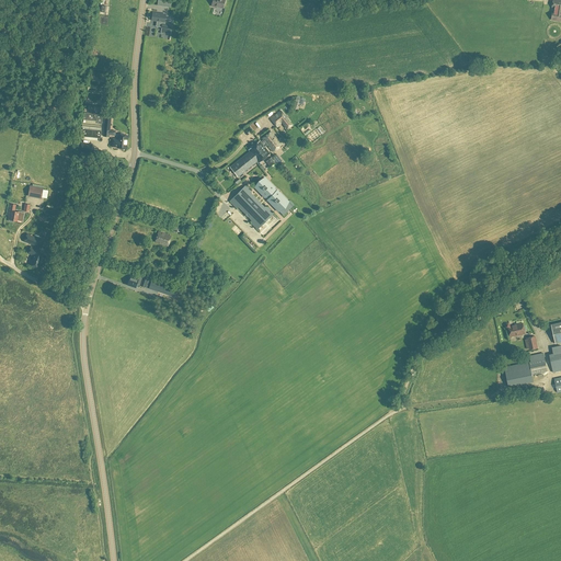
[(560,9),(556,9),(554,11),(553,11),(551,20),(560,21),(560,9)]
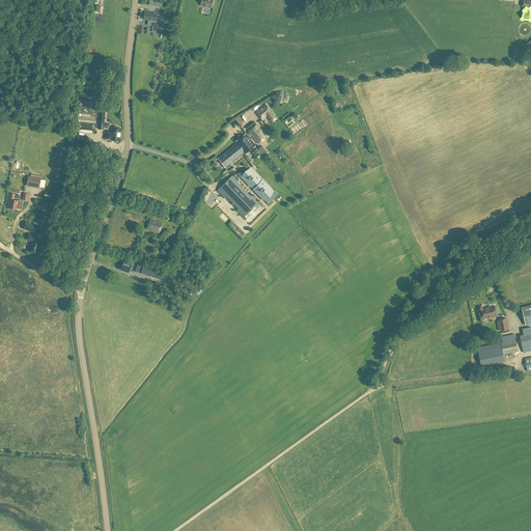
[(144,11),(144,19),(149,20),(149,24),(154,25),(152,31),(161,32),(163,23),(156,22),(157,14),(152,12),(144,11)]
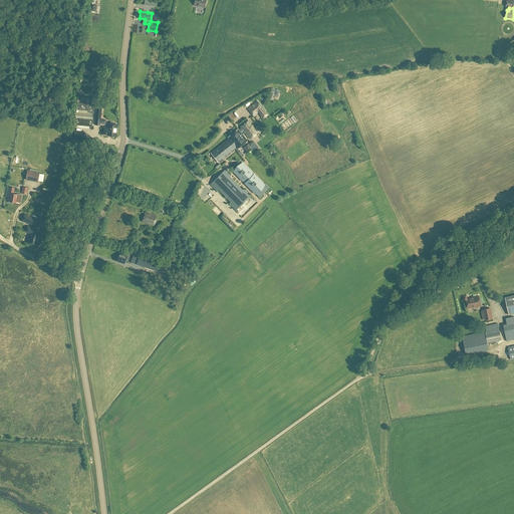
[(249,108),(254,115),(259,112),(262,115),(266,111),(258,101),(249,108)]
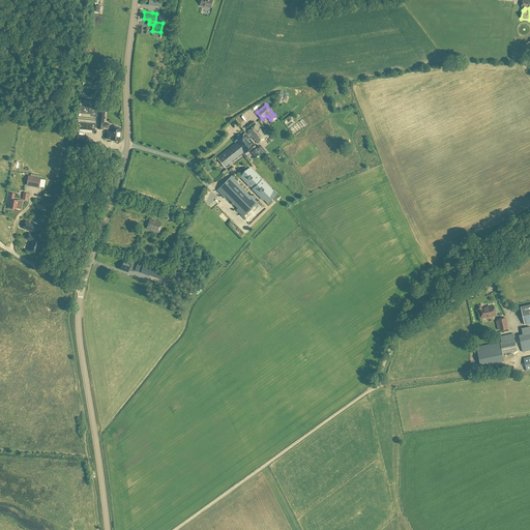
[(96,117),(97,108),(80,106),(79,113),(91,114),(91,116),(96,117)]
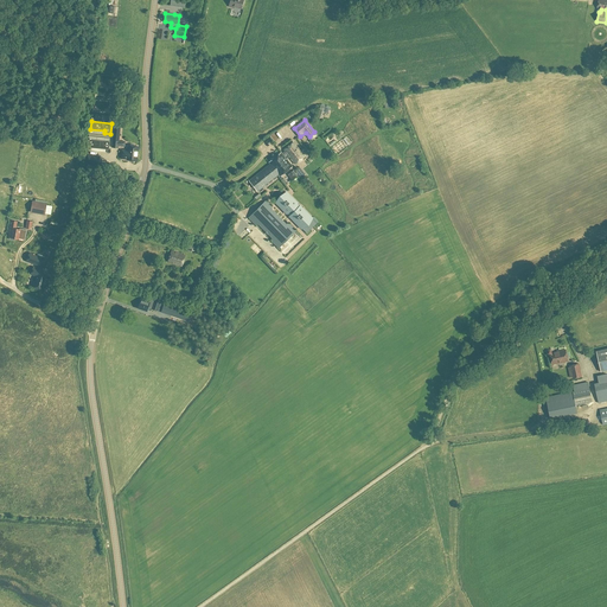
[(119,141),(121,123),(114,123),(113,147),(119,147),(119,146),(125,146),(126,141),(119,141)]
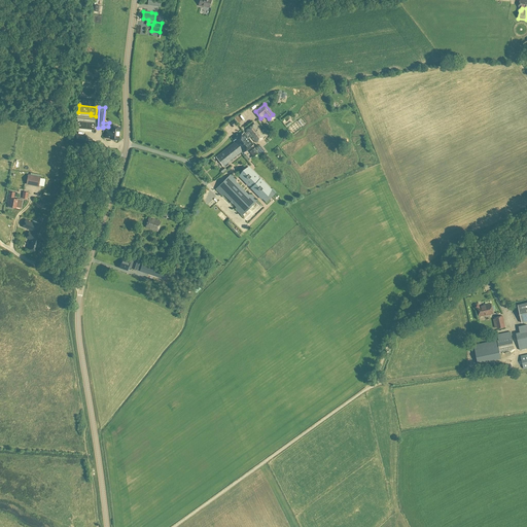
[(75,121),(74,128),(76,128),(76,131),(93,132),(96,132),(96,130),(95,130),(95,123),(77,120),(77,121),(75,121)]
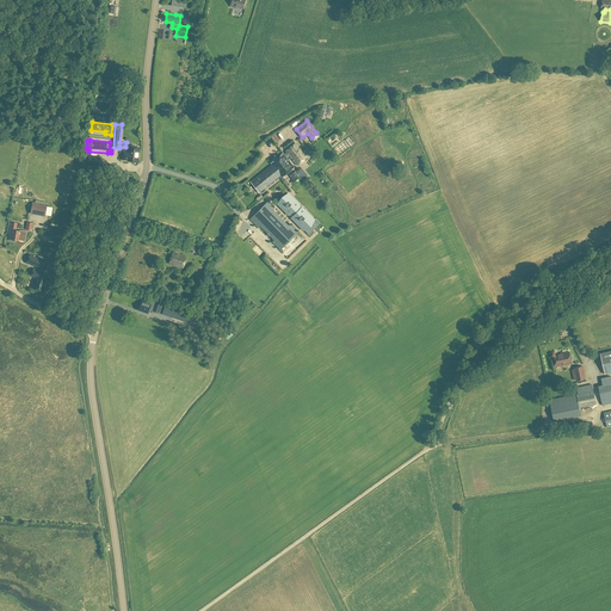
[(284,154),(289,160),(291,158),(297,165),(300,162),(301,164),(304,160),(307,158),(296,143),(285,150),(287,152),(284,154)]
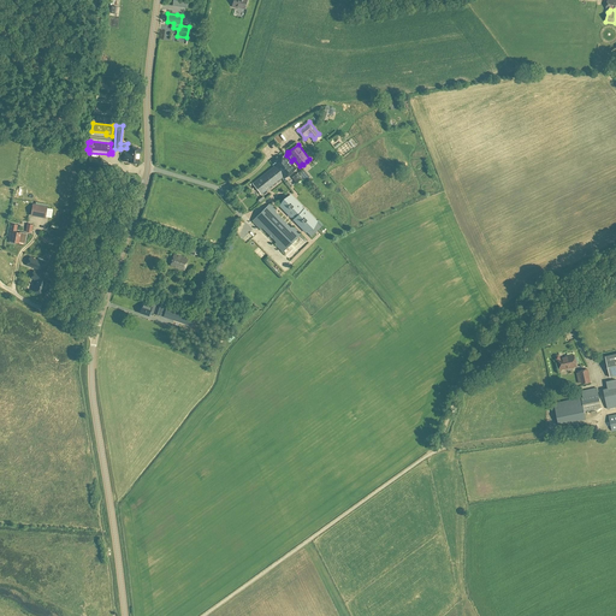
[(131,147),(130,153),(124,152),(124,160),(130,160),(130,161),(140,163),(141,148),(137,148),(137,147),(136,146),(132,146),(132,147),(131,147)]
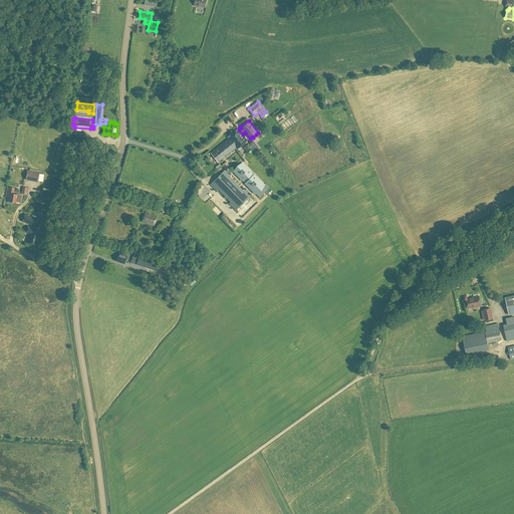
[(230,139),(215,151),(211,154),(218,162),(236,147),(237,149),(248,141),(243,135),(239,130),(238,129),(228,137),(230,139)]
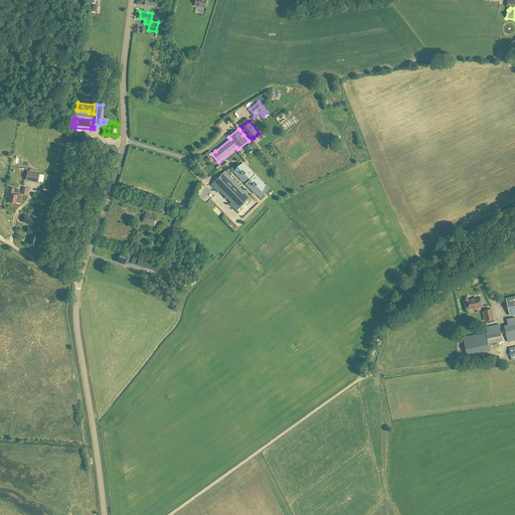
[(75,131),(73,138),(83,140),(84,133),(75,131)]
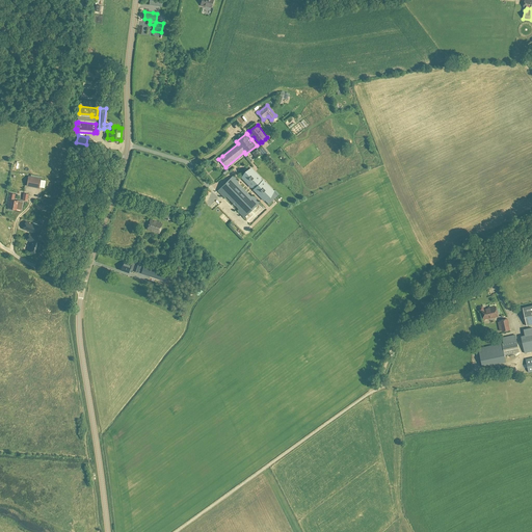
[(264,201),(273,191),(251,168),(242,178),(264,201)]
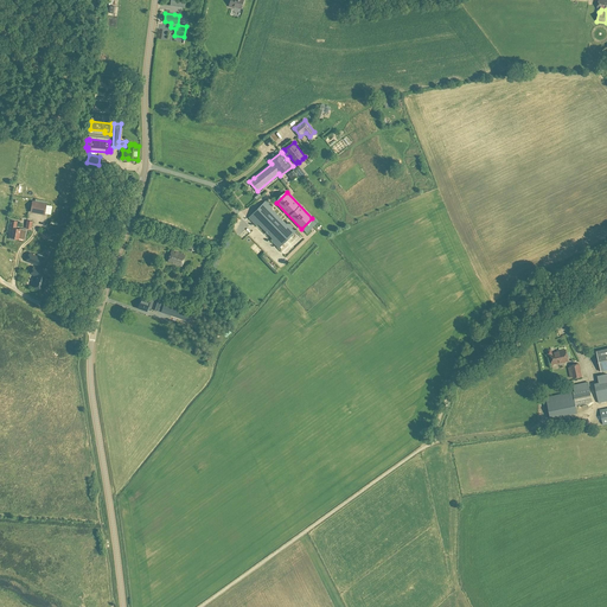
[(267,200),(249,217),(279,248),(296,230),(267,200)]
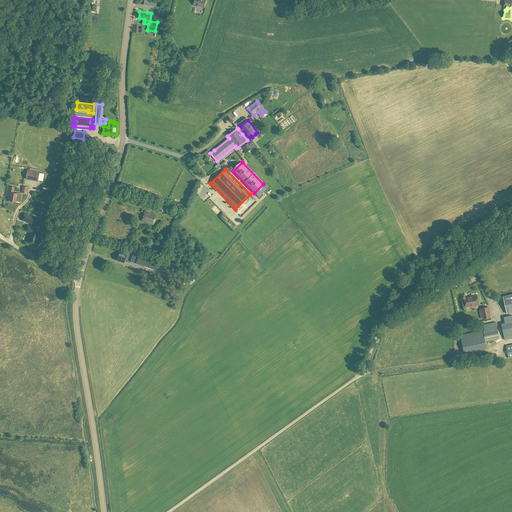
[(39,172),(27,170),(26,177),(38,179),(39,172)]
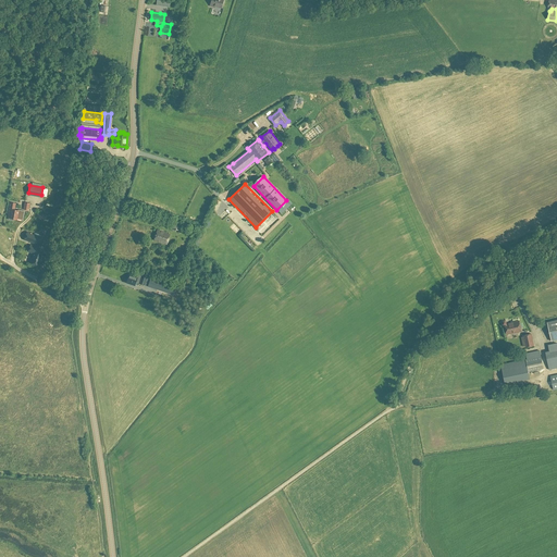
[(16,219),(17,210),(14,209),(15,203),(9,202),(7,213),(8,213),(8,218),(9,218),(8,219),(9,220),(13,220),(14,219),(16,219)]
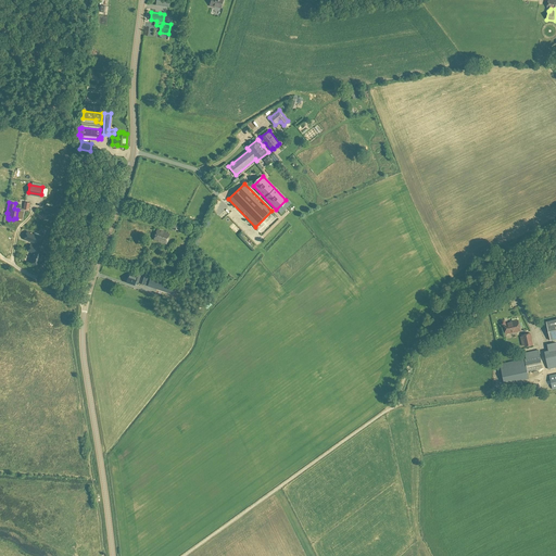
[(177,225),(173,223),(167,222),(165,227),(171,229),(176,230),(177,225)]
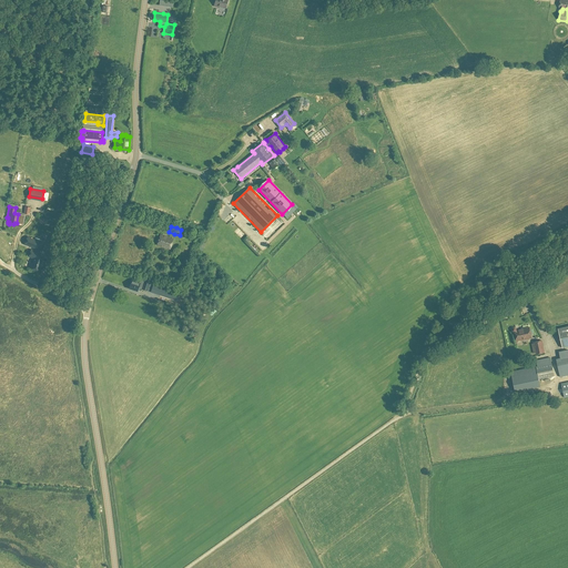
[(161,234),(158,244),(170,249),(173,239),(161,234)]
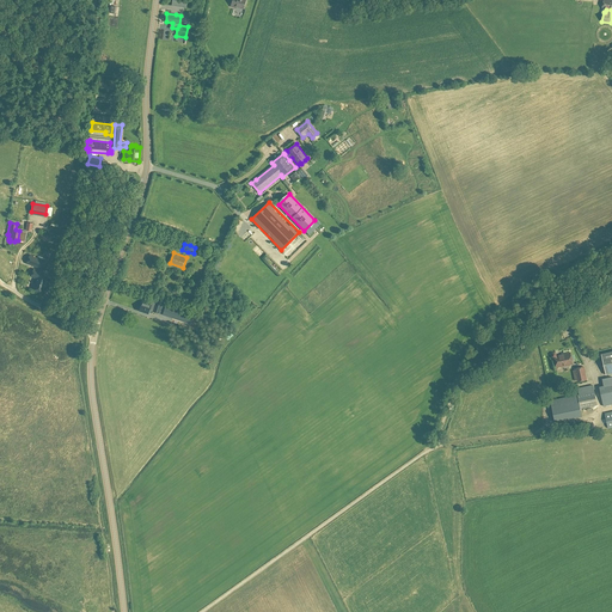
[(43,259),(43,261),(29,255),(26,263),(46,270),(48,262),(43,259)]
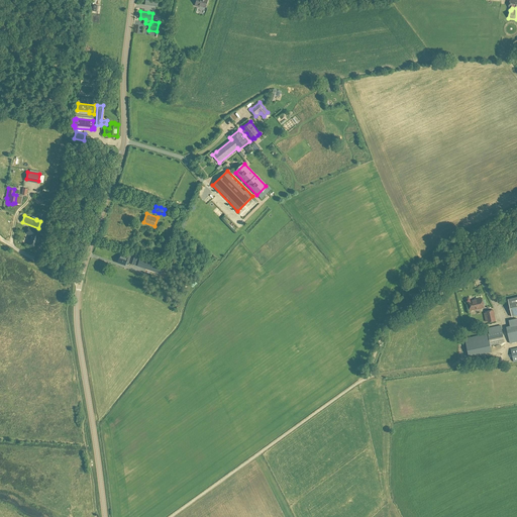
[(31,235),(28,243),(36,246),(41,234),(36,232),(37,230),(29,227),(27,233),(31,235)]
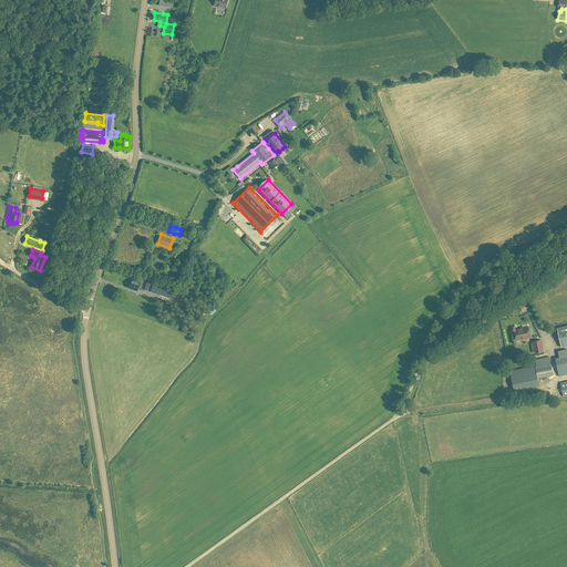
[(132,278),(131,281),(129,288),(137,290),(138,287),(142,288),(147,290),(151,281),(135,276),(134,279),(132,278)]
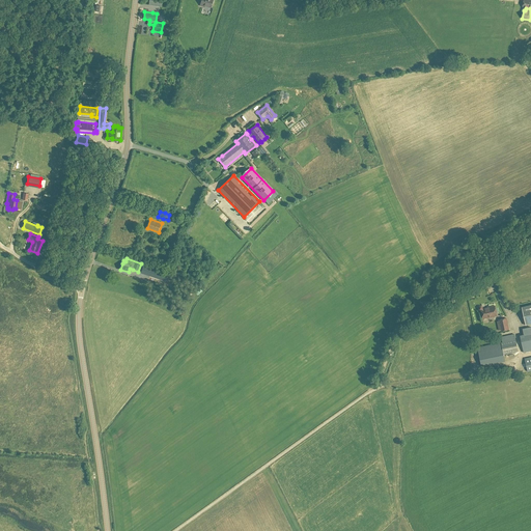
[(167,274),(143,267),(141,273),(165,281),(167,274)]
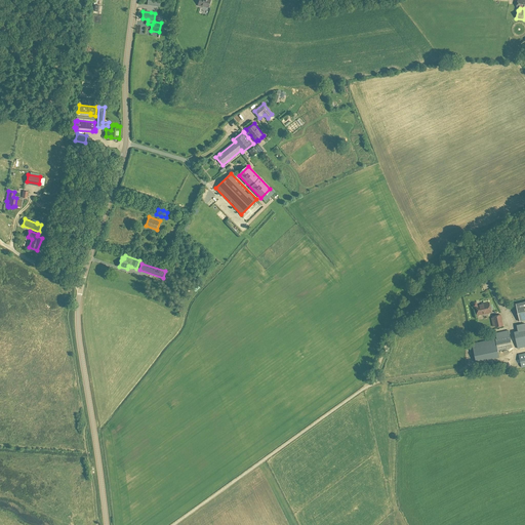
[(524,300),(516,304),(520,321),(524,320),(524,300)]
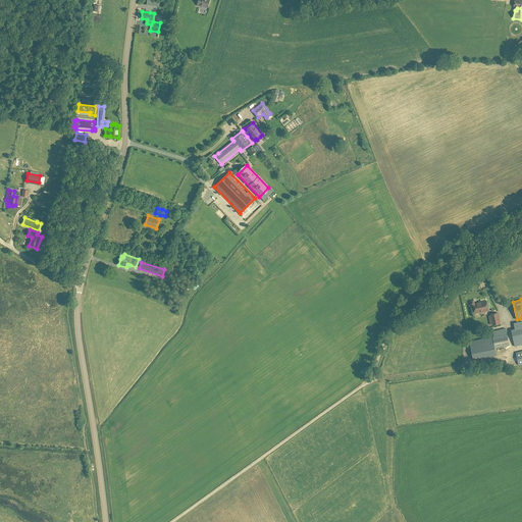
[(486,301),(476,303),(474,302),(473,301),(472,301),(471,302),(470,303),(471,304),(471,305),(474,307),(475,313),(480,312),(484,311),(488,310),(486,301)]
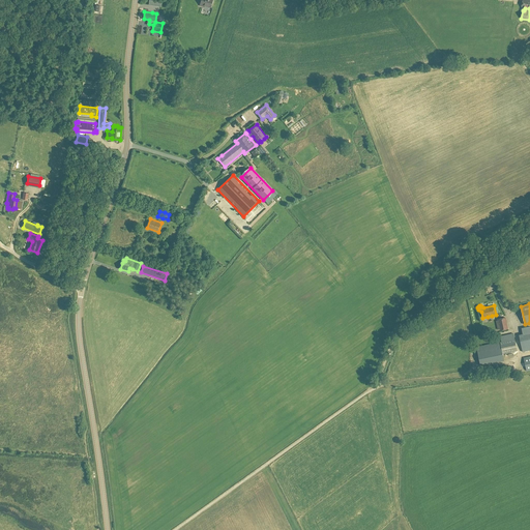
[(498,319),(498,320),(497,320),(498,330),(500,329),(501,330),(507,329),(505,318),(498,319)]
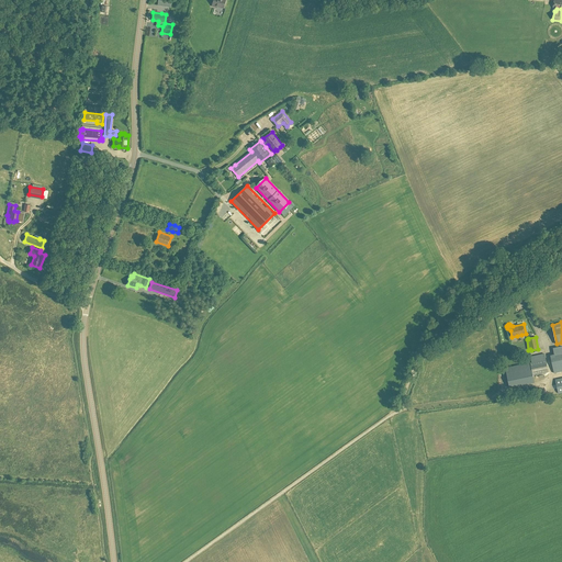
[(561,346),(552,348),(554,356),(550,357),(554,373),(561,371),(561,346)]
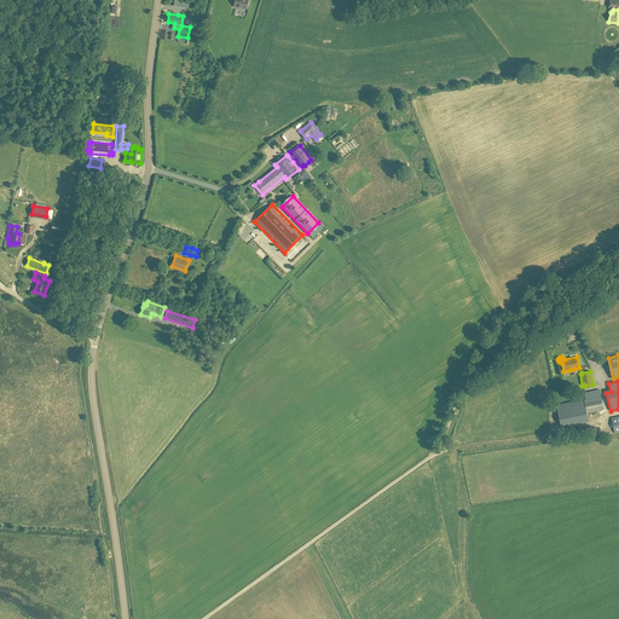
[(585,399),(584,399),(556,405),(561,428),(589,422),(588,414),(599,411),(605,410),(600,389),(584,393),(585,399)]
